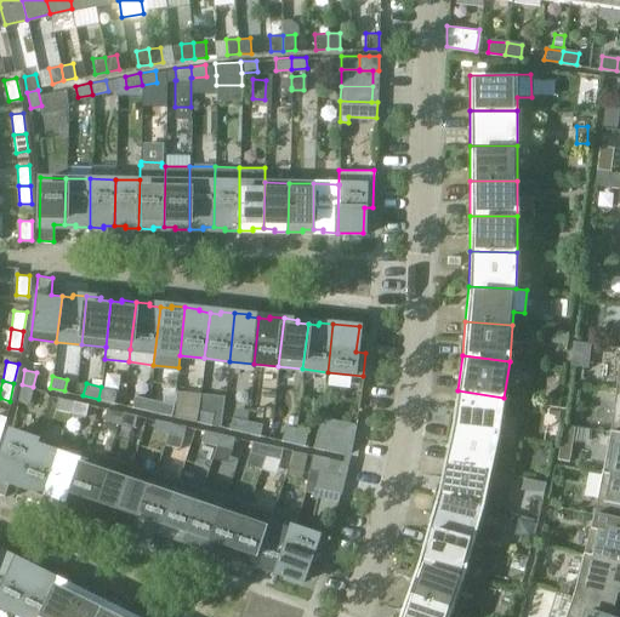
[(18,399),(29,403),(33,387),(22,384),(18,399)]
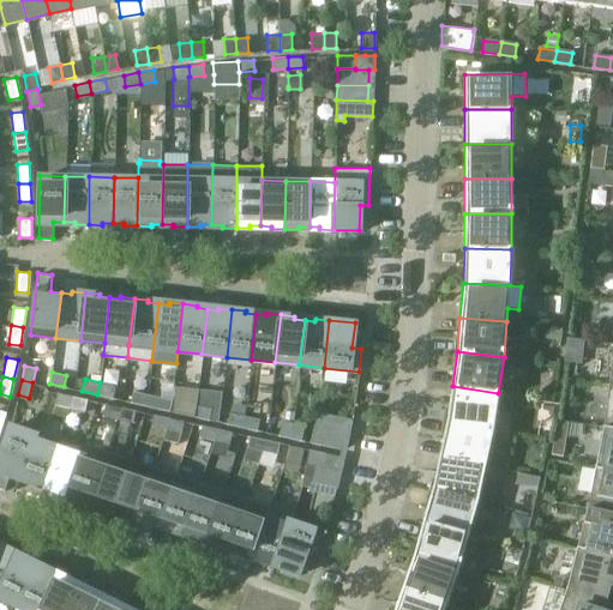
[(114,386),(100,382),(97,394),(112,397),(114,386)]
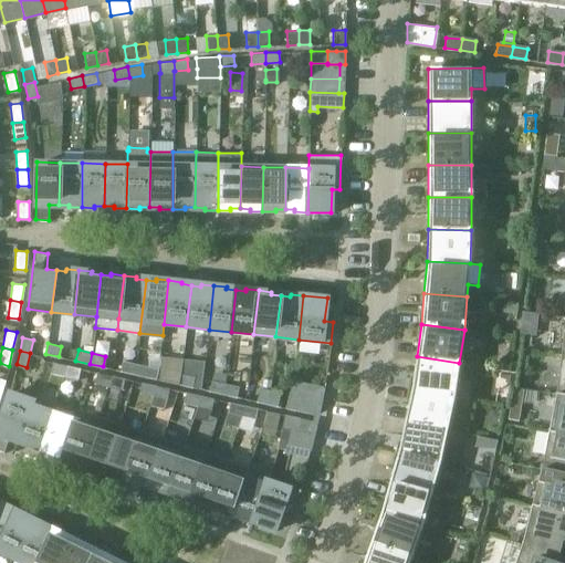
[(564,354),(560,354),(555,393),(564,394),(564,354)]
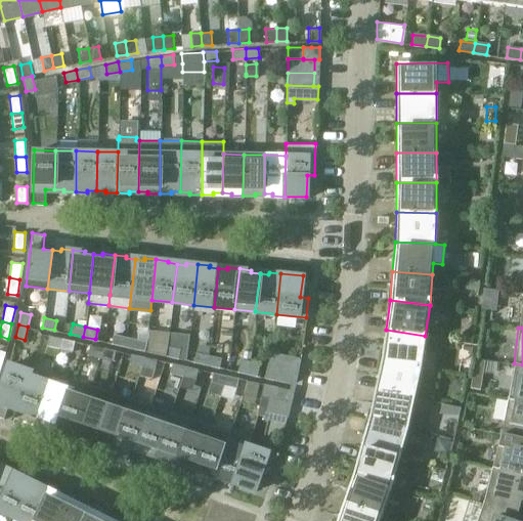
[(421,365),(425,336),(386,330),(381,358),(421,365)]
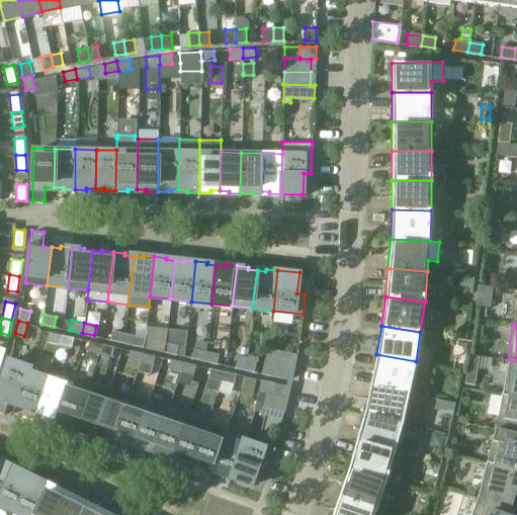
[(109,339),(122,341),(124,332),(111,329),(109,339)]
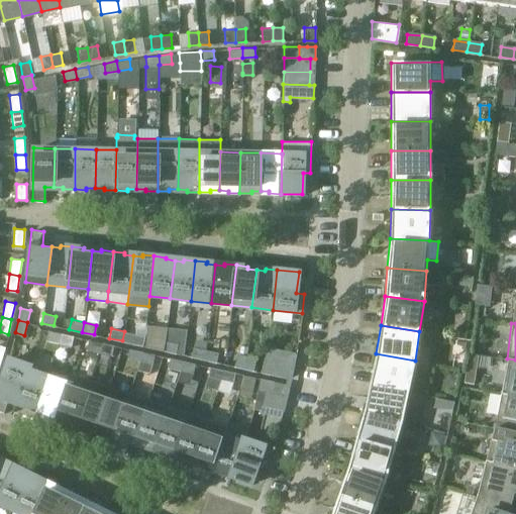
[(45,339),(59,342),(61,333),(47,330),(45,339)]
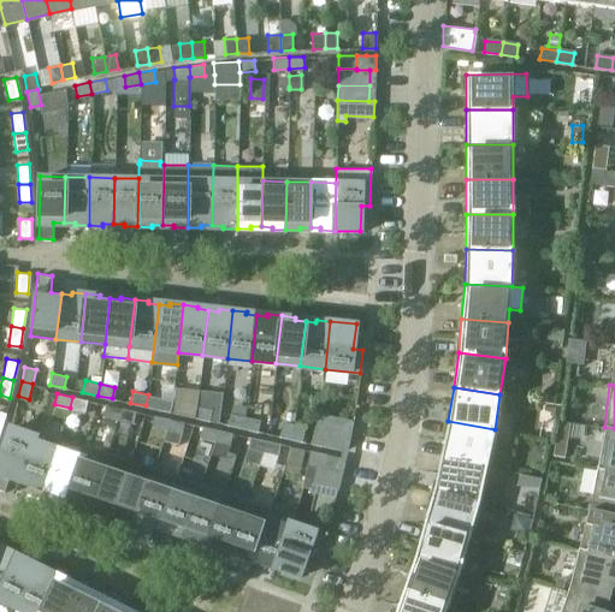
[(160,397),(148,394),(146,405),(160,409),(163,398),(160,397)]
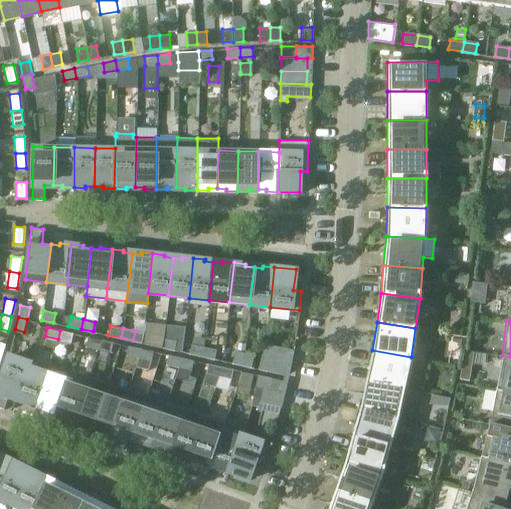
[(72,333),(62,330),(60,330),(58,339),(70,342),(72,333)]
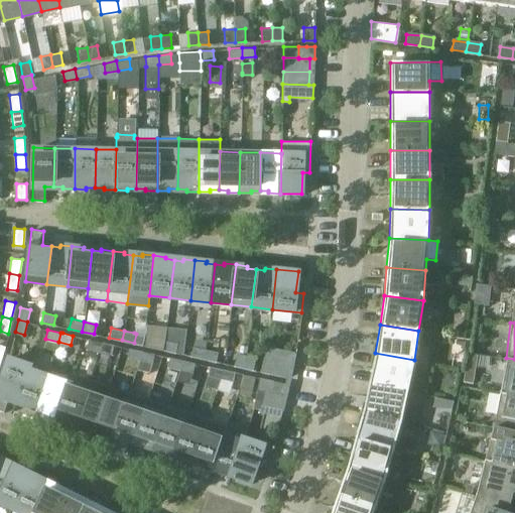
[(150,347),(162,349),(164,340),(152,337),(150,347)]
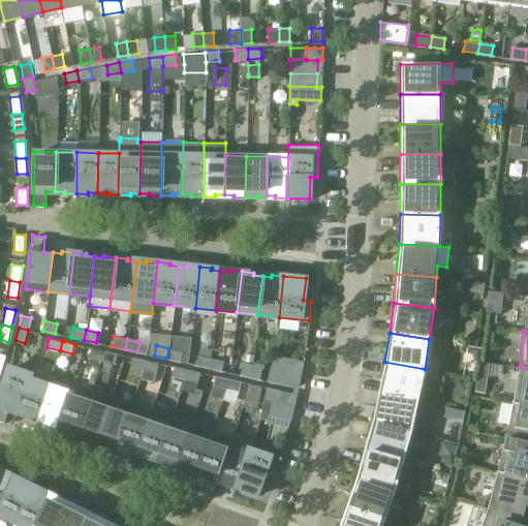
[(90,347),(88,357),(101,360),(103,350),(90,347)]
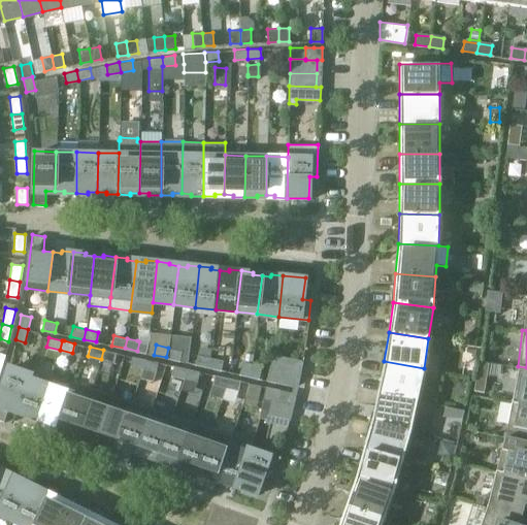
[(182,351),(168,348),(166,357),(179,360),(182,351)]
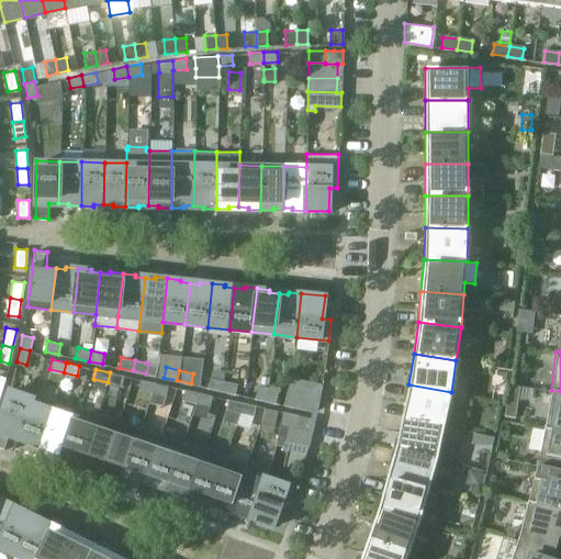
[(123,376),(110,372),(108,382),(121,386),(123,376)]
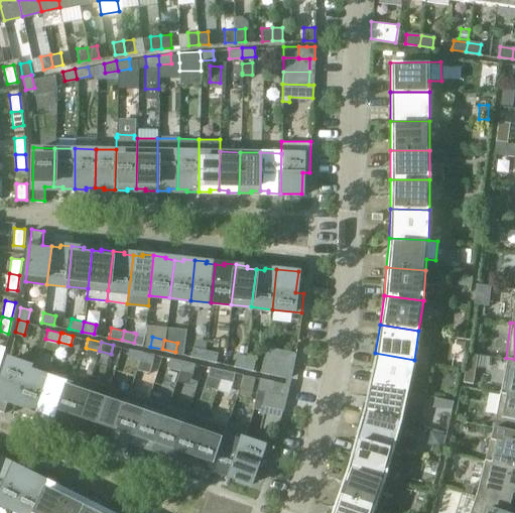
[(267,342),(264,359),(289,364),(293,365),(295,352),(273,347),(274,343),(267,342)]
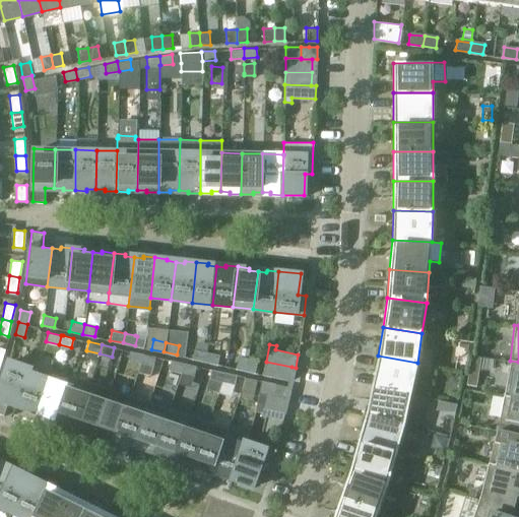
[(192,359),(204,361),(206,351),(194,348),(192,359)]
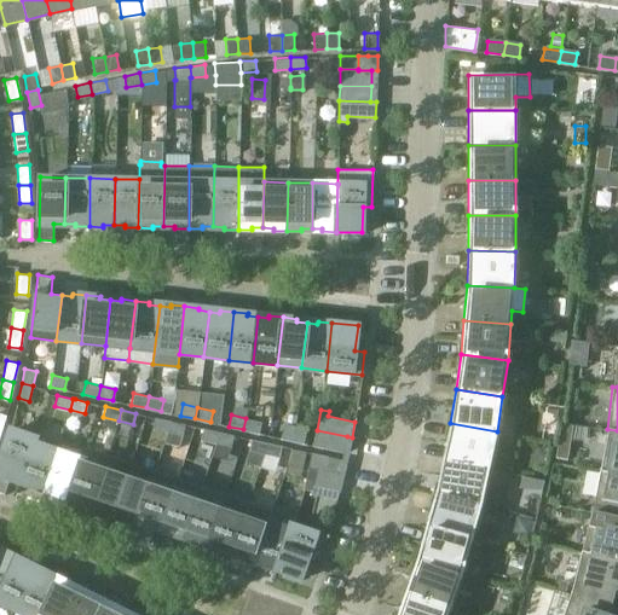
[(155,417),(152,428),(167,431),(169,421),(155,417)]
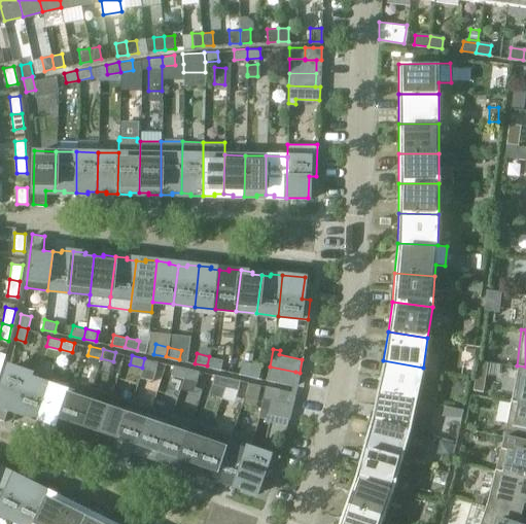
[(222,359),(209,356),(207,365),(220,369),(222,359)]
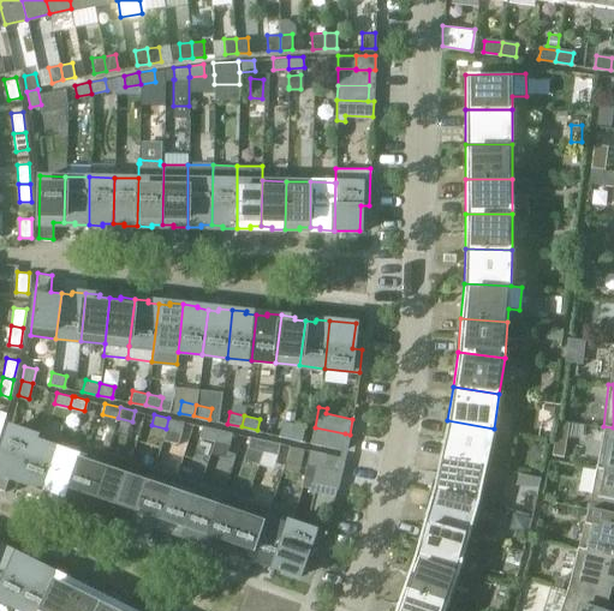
[(184,421),(168,418),(166,429),(180,432),(184,421)]
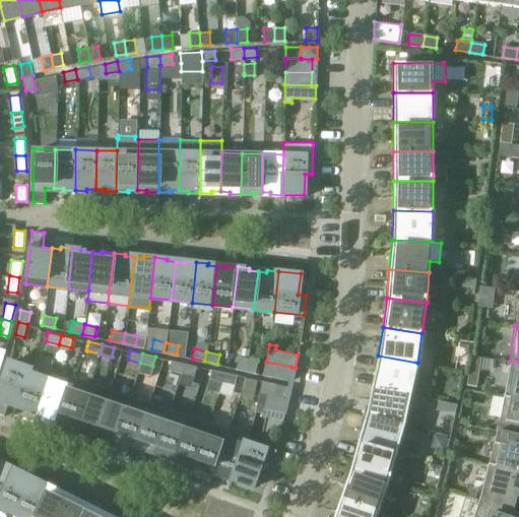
[(470,354),(466,384),(476,385),(480,357),(470,354)]
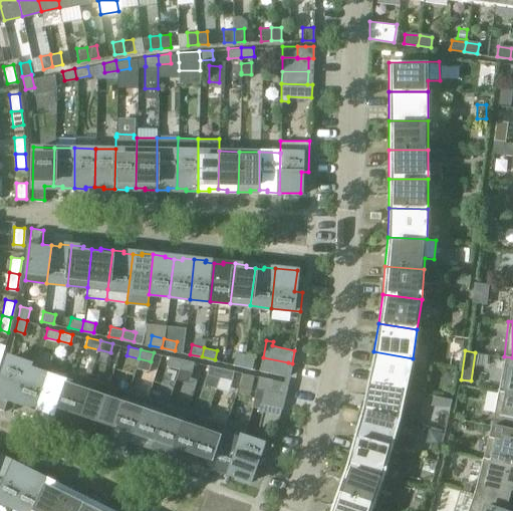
[(407,389),(413,358),(373,351),(367,380),(407,389)]
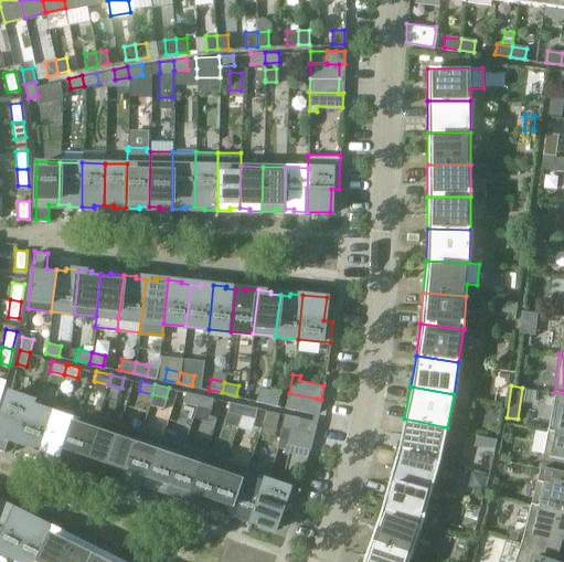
[(256,400),(266,402),(268,392),(258,390),(256,400)]
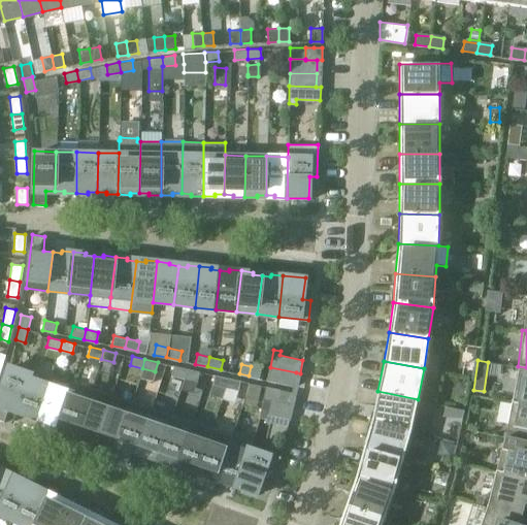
[(173,365),(171,374),(184,378),(186,368),(173,365)]
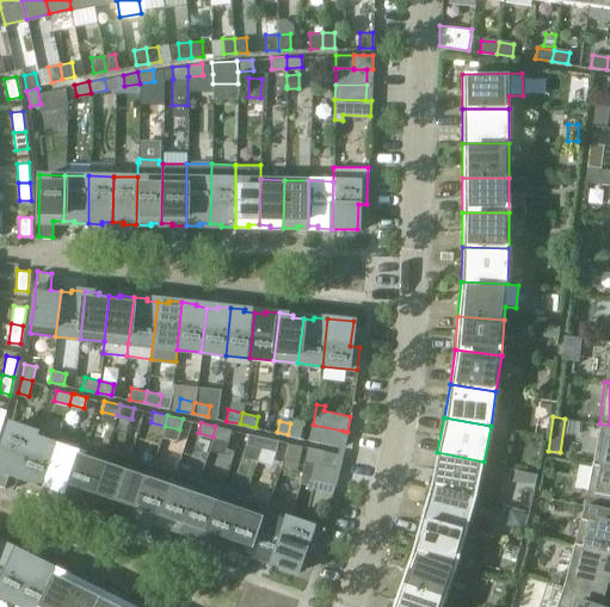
[(19,475),(32,437),(34,431),(10,423),(0,451),(0,484),(4,487),(10,471),(19,475)]
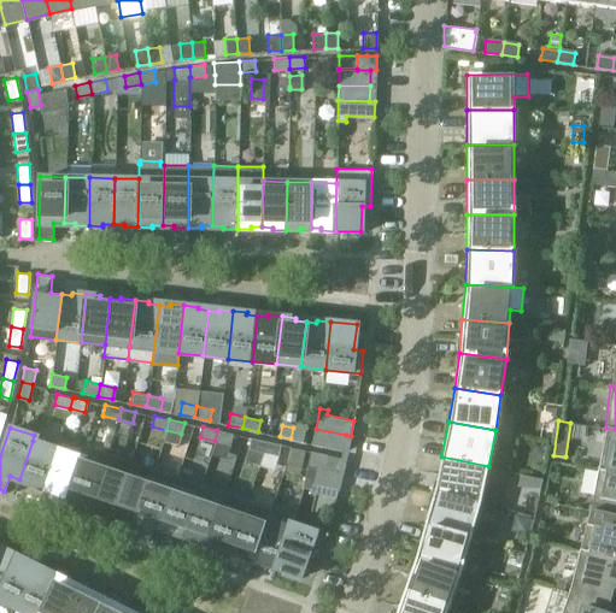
[(305,430),(293,428),(291,438),(303,441),(305,430)]
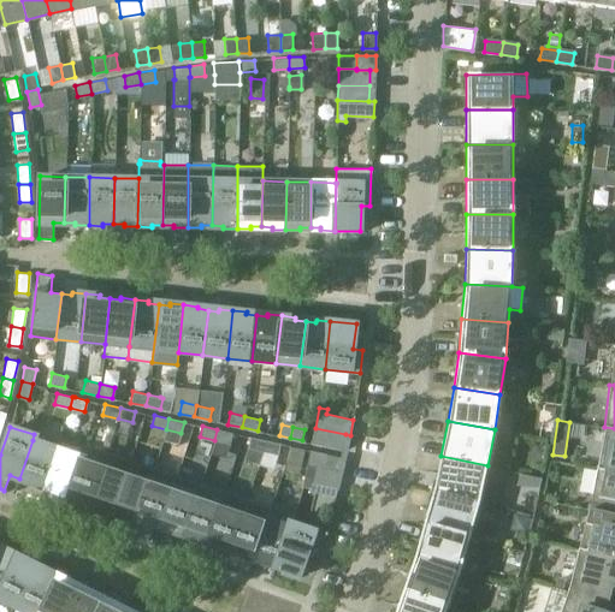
[(614,428),(604,427),(597,468),(614,470),(614,428)]
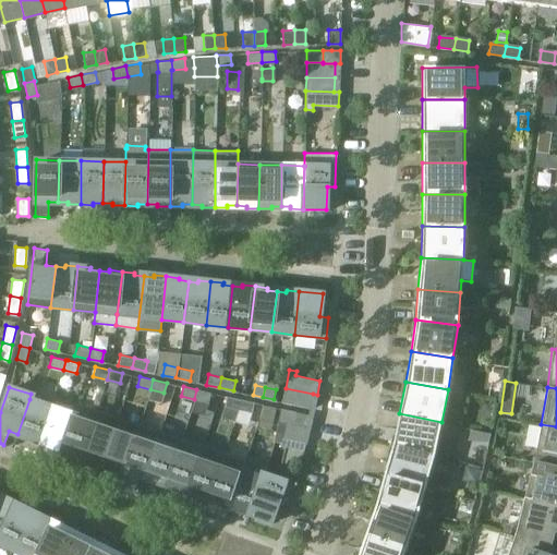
[(310,408),(313,394),(286,388),(282,401),(310,408)]
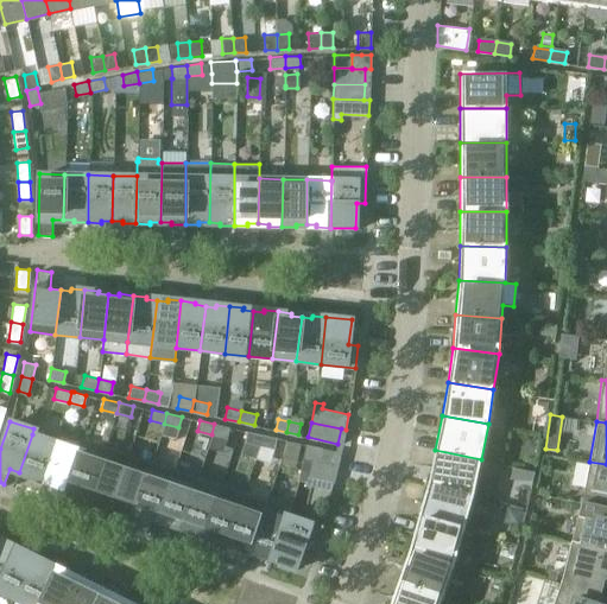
[(36,424),(33,428),(32,434),(19,472),(30,475),(29,477),(42,482),(57,443),(55,442),(58,431),(36,424)]
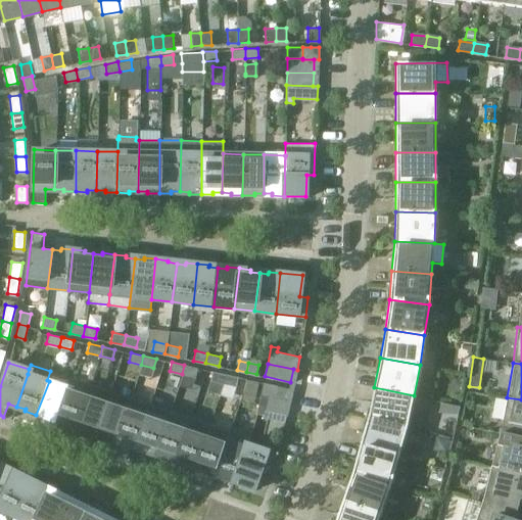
[(141,365),(137,374),(150,377),(153,368),(141,365)]
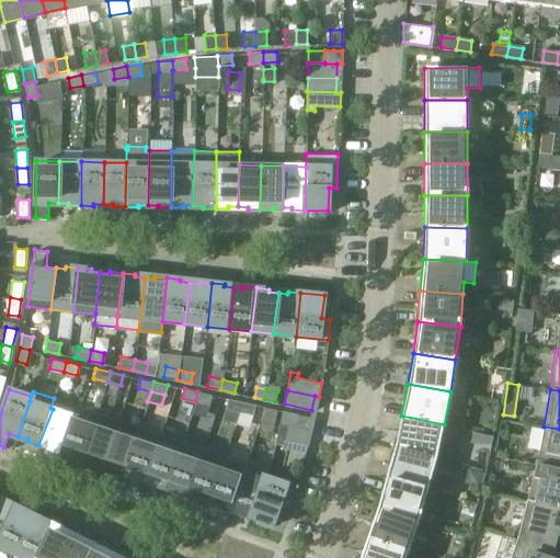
[(195,401),(209,405),(212,395),(197,391),(195,401)]
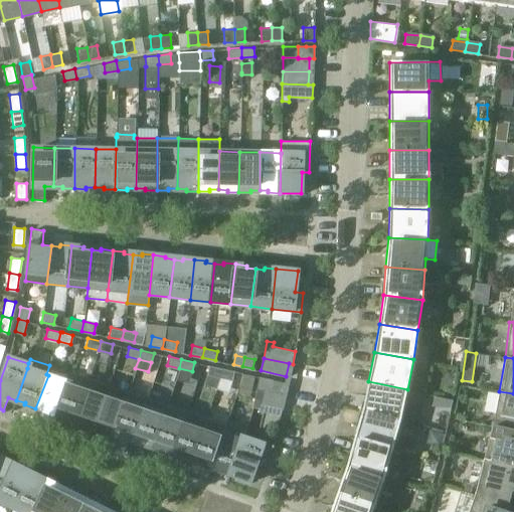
[(209,365),(207,374),(219,377),(221,368),(209,365)]
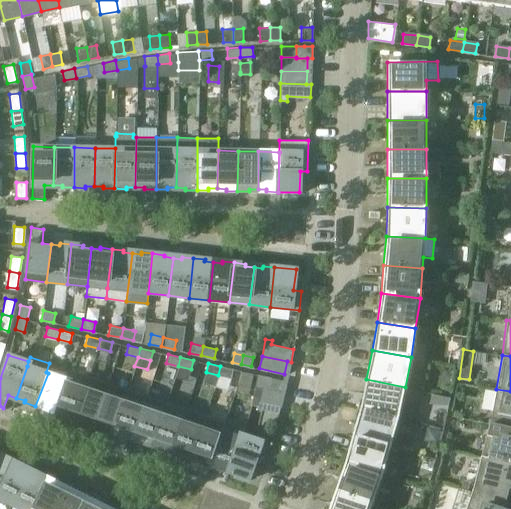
[(231,378),(233,369),(220,366),(218,375),(231,378)]
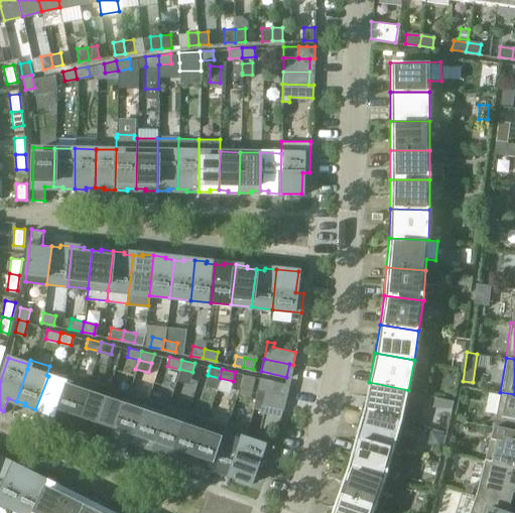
[(62,418),(74,422),(91,379),(69,372),(66,382),(68,382),(55,414),(63,417),(62,418)]
